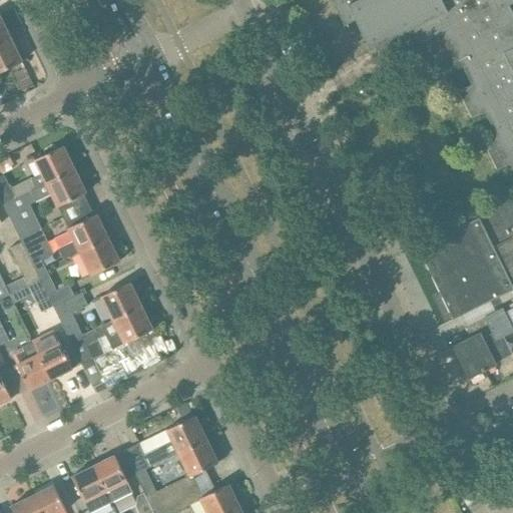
[(0,43),(11,38),(0,15),(0,43)]
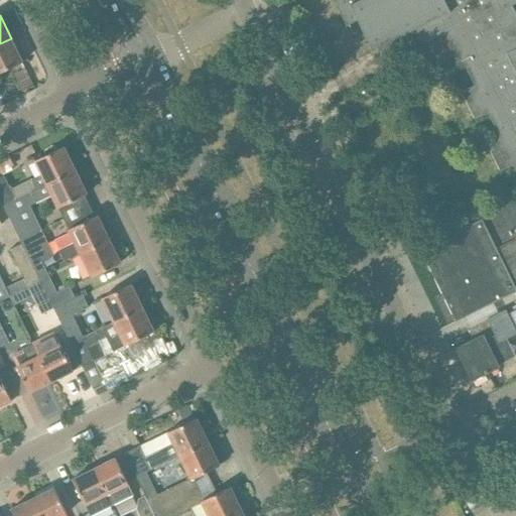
[(0,73),(23,62),(11,38),(0,43),(0,73)]
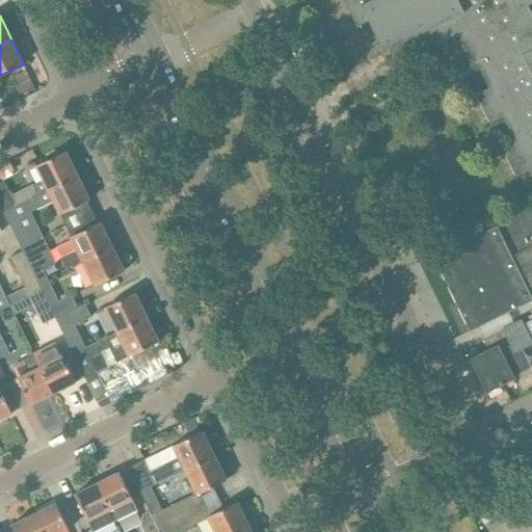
[(34,90),(25,71),(15,77),(23,96),(34,90)]
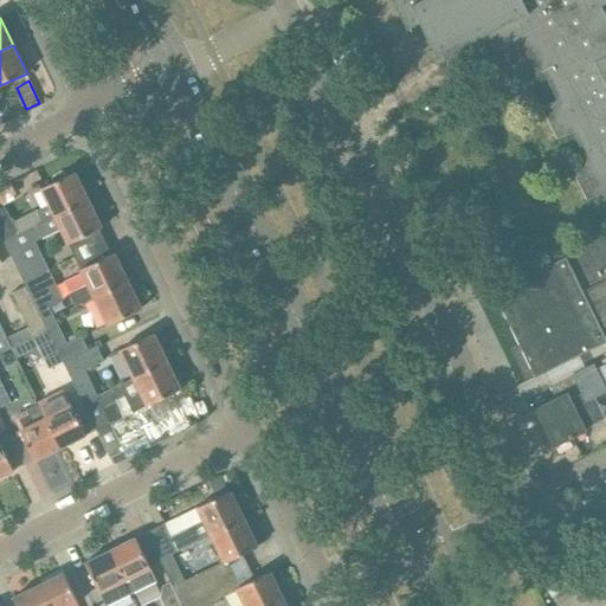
[(42,221),(88,199),(76,173),(42,189),(49,205),(37,211),(42,221)]
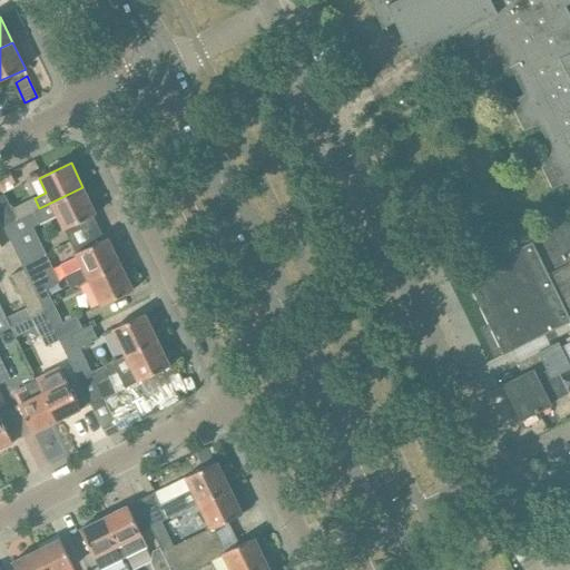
[(0,189),(15,183),(9,173),(0,176),(0,189)]
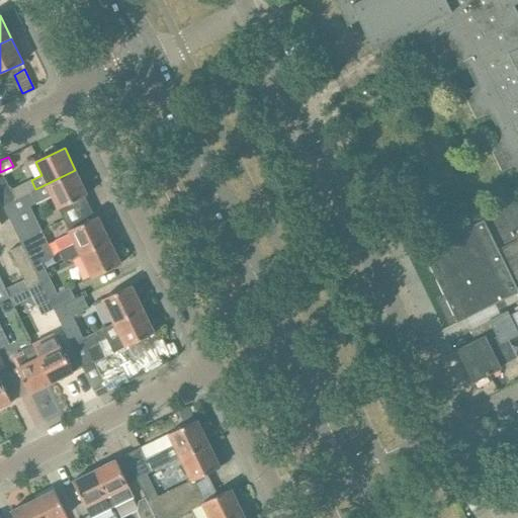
[(75,170),(35,189),(30,192),(36,204),(53,196),(59,209),(88,194),(75,170)]
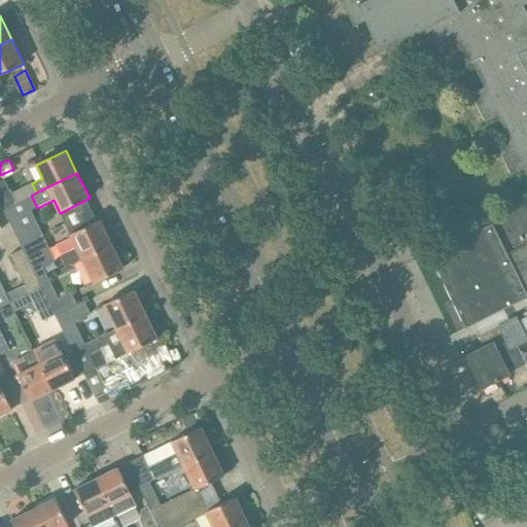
[(15,203),(13,198),(3,177),(0,178),(0,203),(3,209),(12,204),(15,203)]
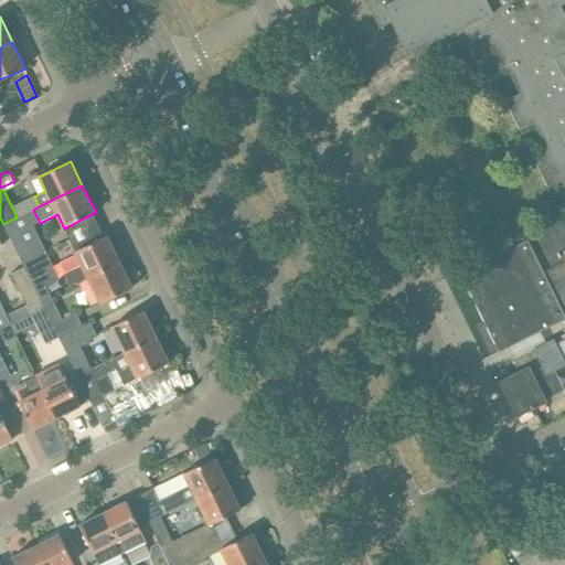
[(3,224),(22,262),(45,249),(40,237),(25,244),(13,219),(3,224)]
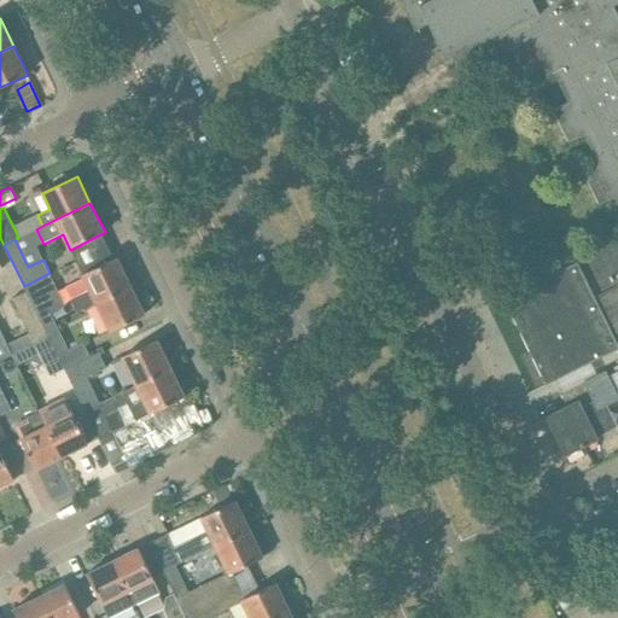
[(617,242),(576,262),(594,296),(617,345),(617,242)]
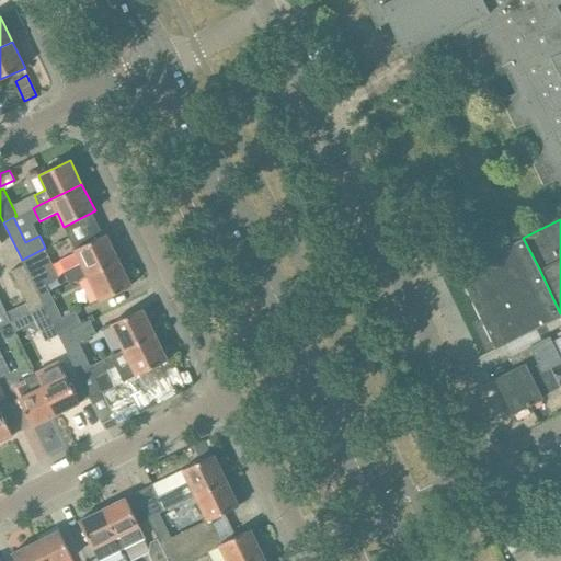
[(118,259),(106,235),(75,250),(81,262),(64,271),(70,283),(87,274),(118,259)]
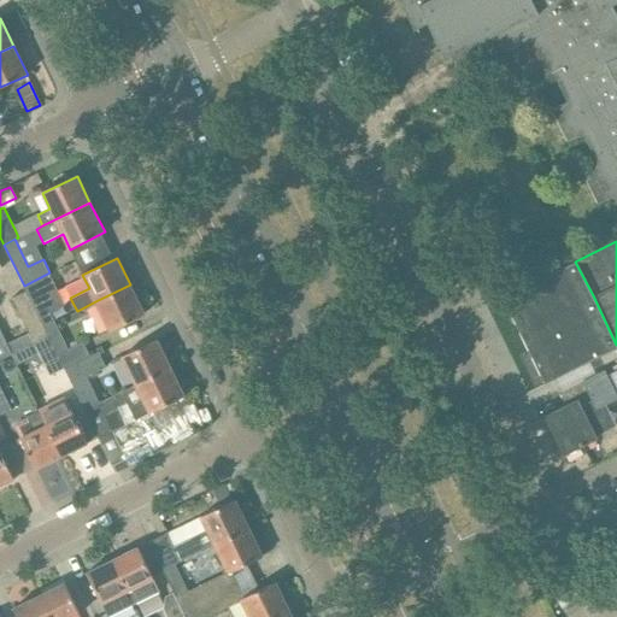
[(546,385),(616,348),(616,345),(593,295),(575,262),(503,298),(546,385)]
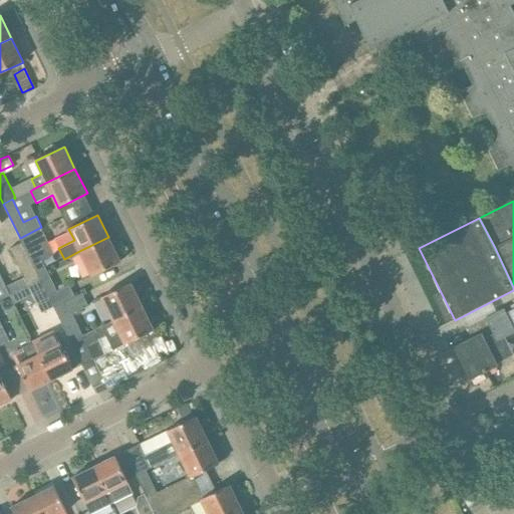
[(41,227),(20,238),(37,272),(46,268),(35,247),(48,241),(41,227)]
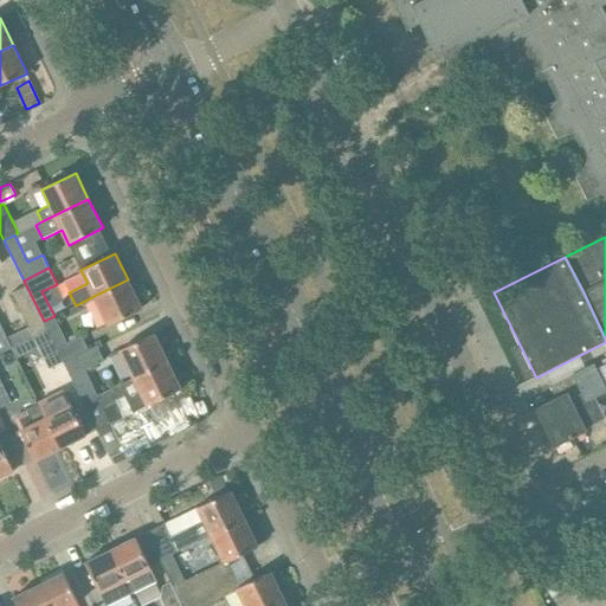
[(128,279),(94,296),(108,326),(142,309),(128,279)]
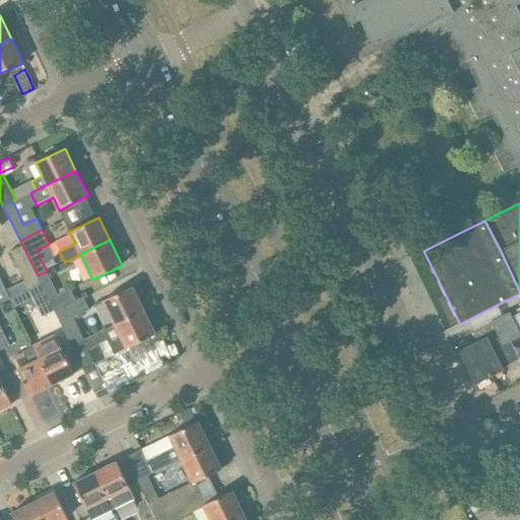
[(38,275),(20,241),(21,245),(9,251),(27,288),(41,282),(38,275)]
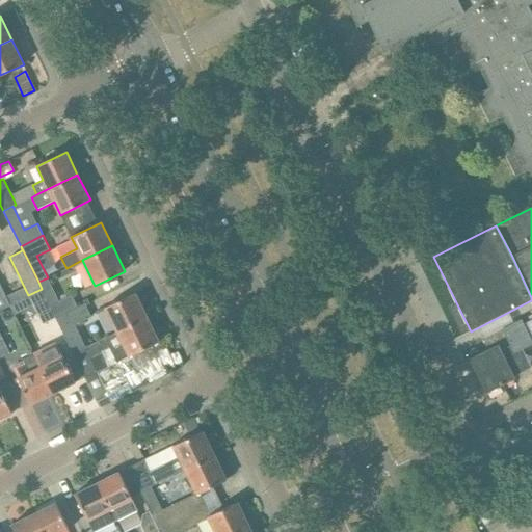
[(48,277),(38,282),(42,289),(55,317),(77,306),(72,294),(59,301),(48,277)]
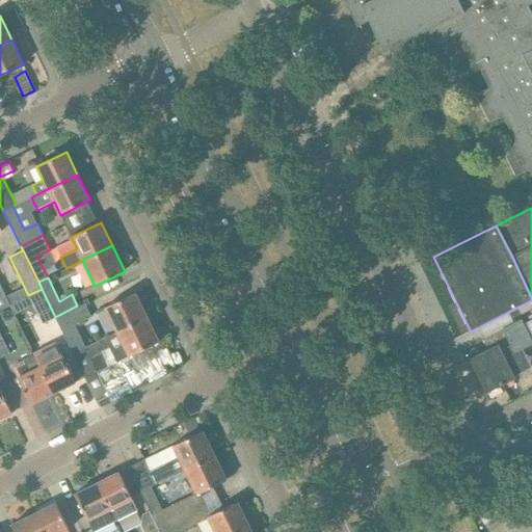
[(0,309),(9,304),(0,285),(0,309)]
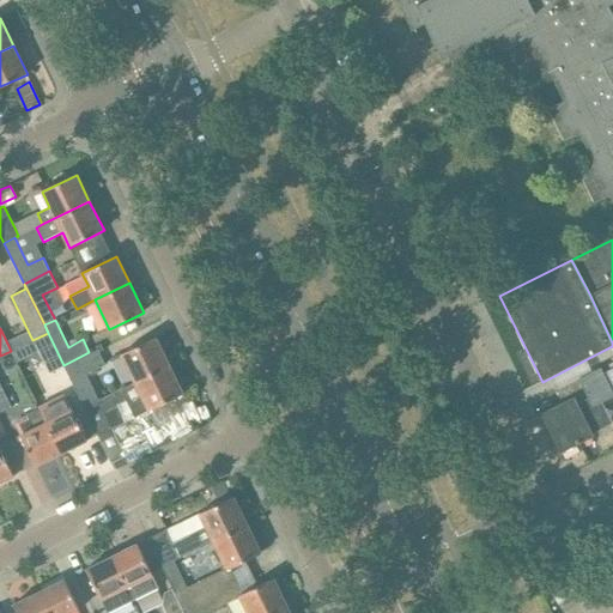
[(64,365),(48,333),(32,340),(34,341),(12,352),(18,363),(29,358),(44,363),(50,374),(65,366),(64,365)]
